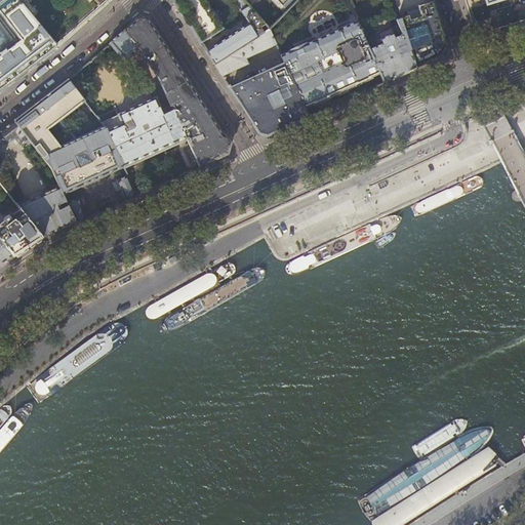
[(0,0),(0,93),(3,91),(2,90),(11,83),(39,62),(40,63),(53,52),(52,51),(57,48),(17,0),(0,0)]
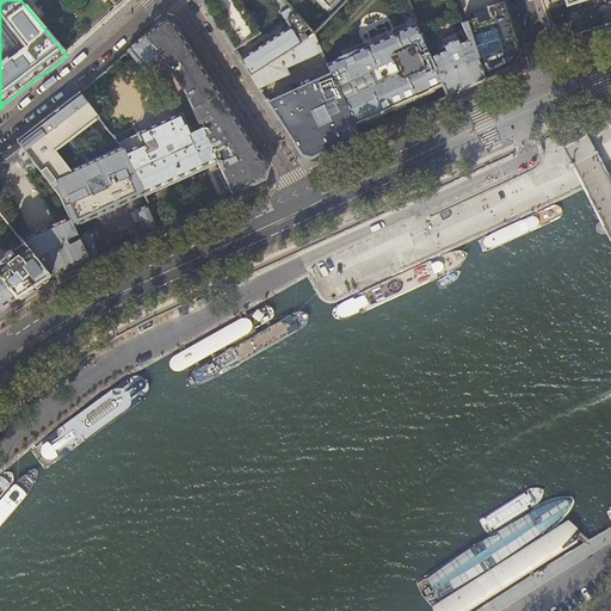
[(201,0),(216,23),(234,51),(260,35),(240,5),(242,2),(240,0),(271,0),(290,29),(240,61),(247,71),(251,76),(314,35),(283,0),(201,0)]
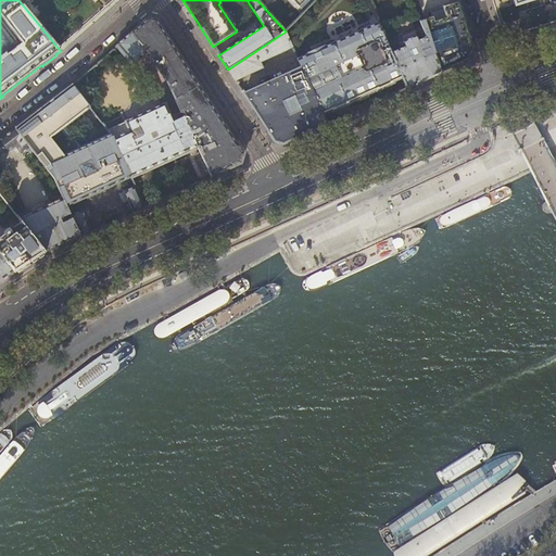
[(286,0),(287,1),(288,0),(290,0),(301,11),(298,14),(300,16),(303,13),(315,0),(286,0)]
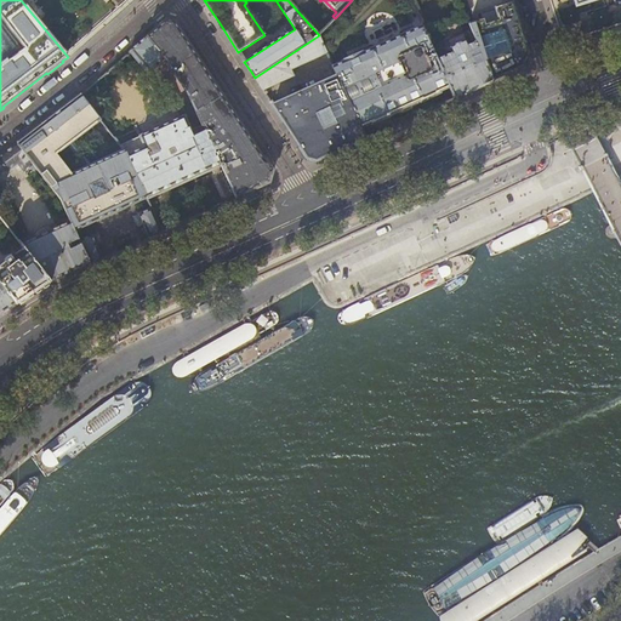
[(336,12),(324,0),(322,0),(320,1),(332,16),(336,12)]
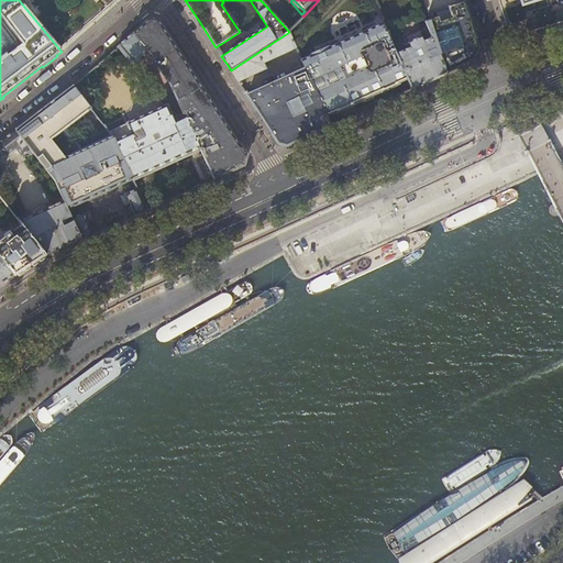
[(428,29),(432,39),(439,36),(440,42),(434,44),(446,73),(473,61),(478,48),(464,2),(449,8),(450,11),(438,14),(439,18),(424,22),(428,29)]
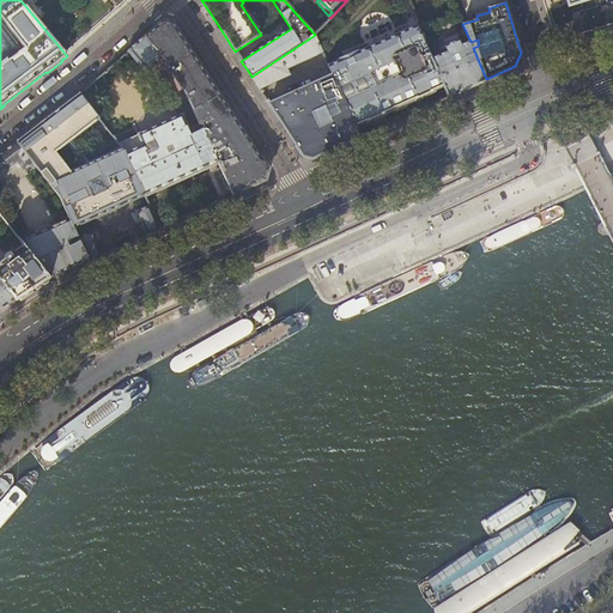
[(145,36),(163,58),(164,60),(187,95),(200,123),(200,125),(208,120),(213,127),(204,133),(217,159),(222,157),(219,151),(225,146),(226,147),(231,156),(232,159),(219,165),(232,195),(249,187),(253,186),(254,186),(266,181),(269,169),(262,158),(261,158),(237,121),(173,20),(164,19),(145,36)]
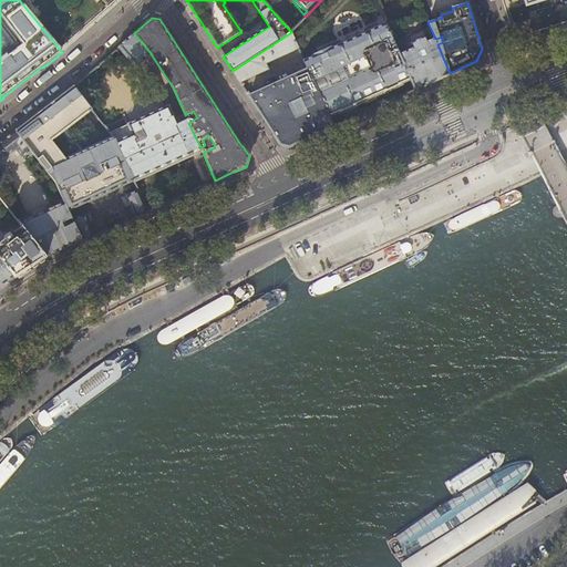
[(303,61),(308,70),(329,116),(337,113),(337,114),(339,113),(339,114),(340,113),(343,112),(343,111),(353,106),(353,107),(356,106),(357,105),(357,104),(378,93),(384,91),(384,92),(398,85),(398,86),(401,84),(400,83),(409,79),(399,55),(389,33),(390,33),(384,22),(383,22),(383,24),(331,49),(330,49),(329,50),(317,55),(313,55),(315,57),(307,60),(306,60),(303,61)]
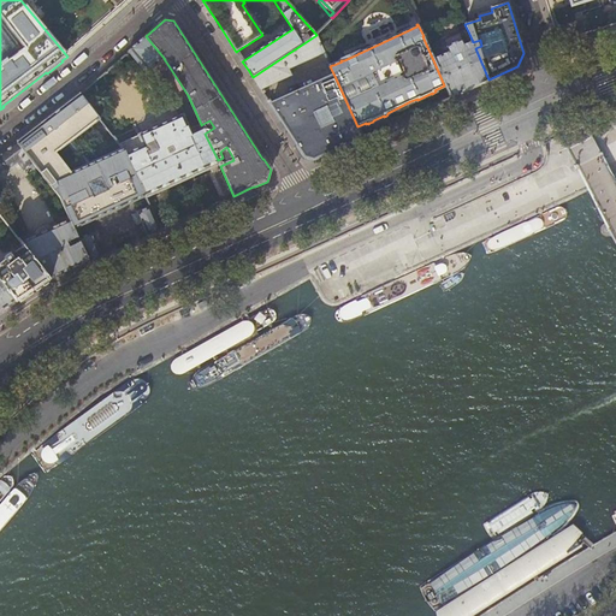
[(475,48),(473,42),(468,31),(460,36),(461,40),(446,47),(449,53),(433,60),(444,86),(450,98),(456,94),(489,80),(475,48)]
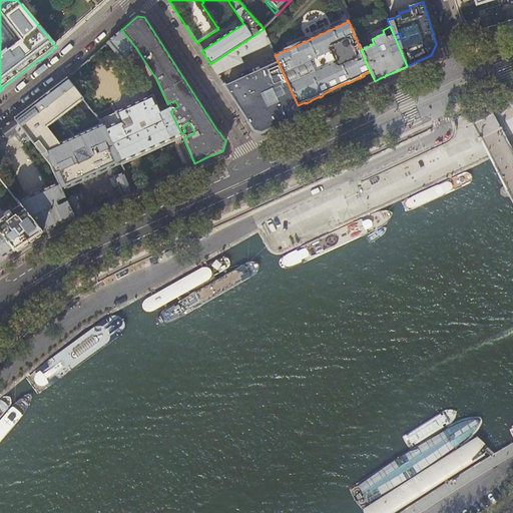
[(270,44),(264,29),(210,64),(216,74),(242,62),(239,58),(270,44)]
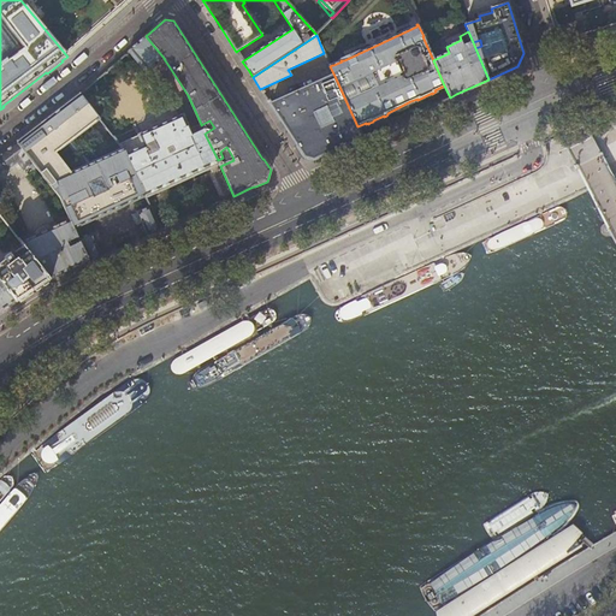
[(149,71),(164,58),(146,36),(130,49),(149,71)]
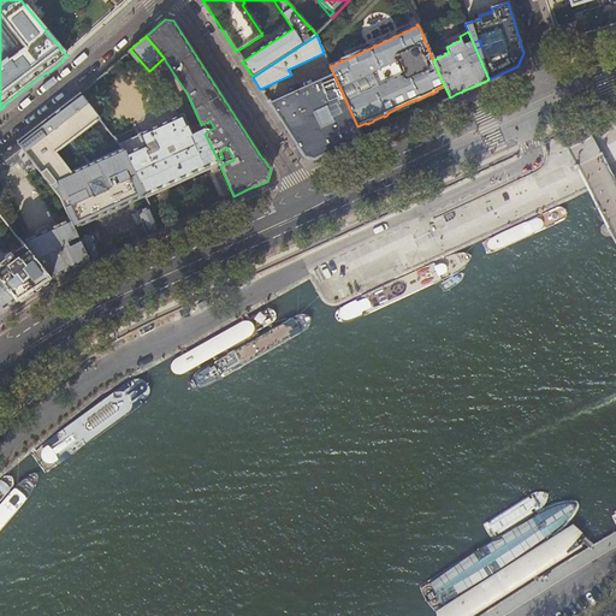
[(357,126),(335,76),(271,105),(288,131),(304,158),(313,160),(337,149),(362,137),(357,126)]
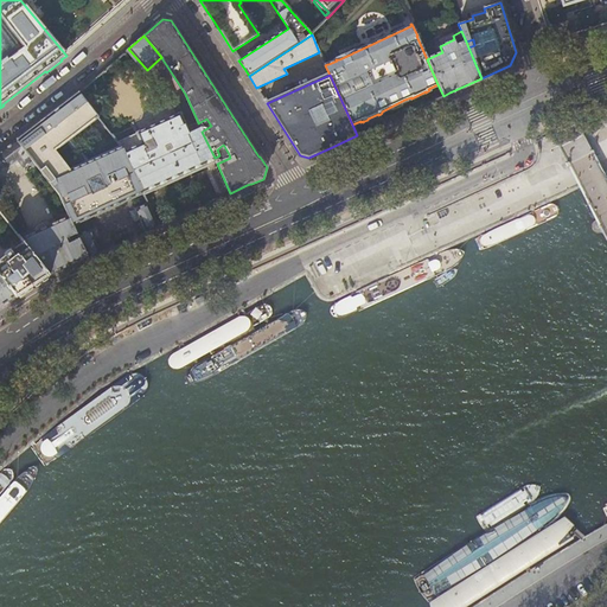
[(74,225),(144,193),(122,147),(91,161),(72,138),(83,129),(100,117),(80,91),(65,103),(36,126),(18,140),(37,165),(37,166),(59,196),(69,217),(74,225)]
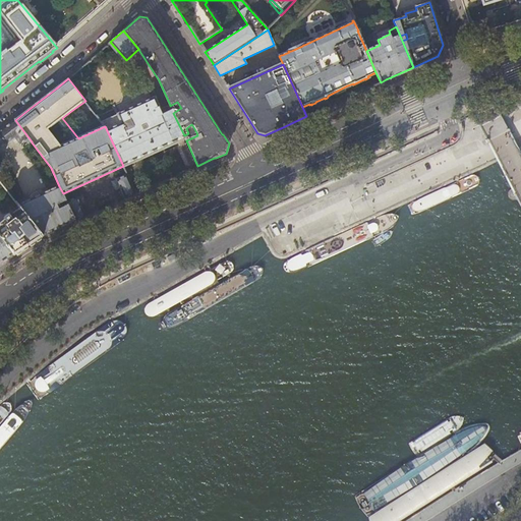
[(149,87),(154,98),(158,95),(154,84),(149,87)]
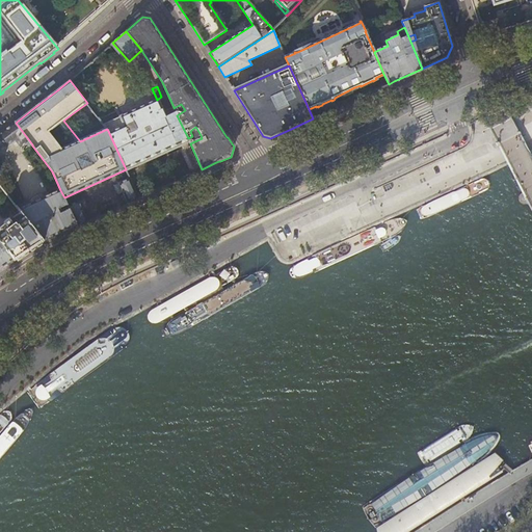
[(107,129),(126,169),(189,140),(188,138),(177,115),(174,108),(174,107),(164,111),(159,101),(159,100),(158,100),(158,99),(156,100),(156,101),(120,116),(116,112),(100,120),(106,127),(107,129)]
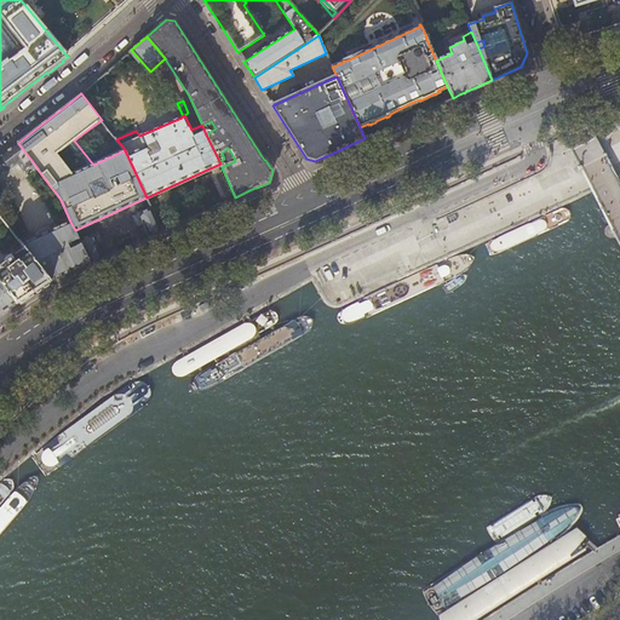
[(34,172),(38,170),(38,168),(18,143),(0,155),(0,177),(0,178),(0,177),(7,172),(9,171),(17,164),(24,172),(30,167),(34,172)]
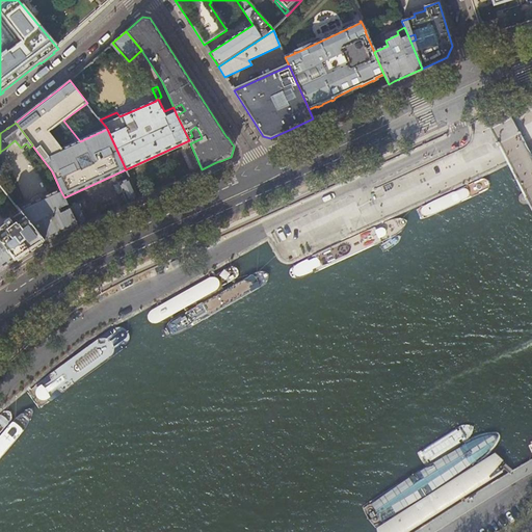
[(138,198),(129,178),(117,183),(127,203),(138,198)]
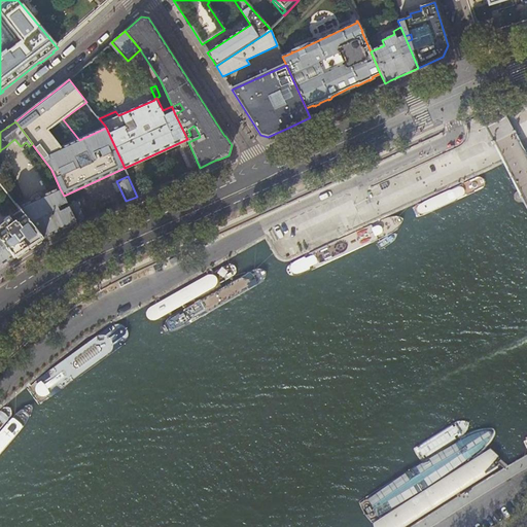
[(58,207),(67,203),(64,196),(60,188),(57,189),(57,190),(53,191),(50,192),(45,195),(44,196),(32,201),(30,202),(26,204),(24,205),(25,205),(21,207),(21,206),(18,207),(21,211),(43,239),(59,233),(76,224),(69,207),(60,211),(58,207)]
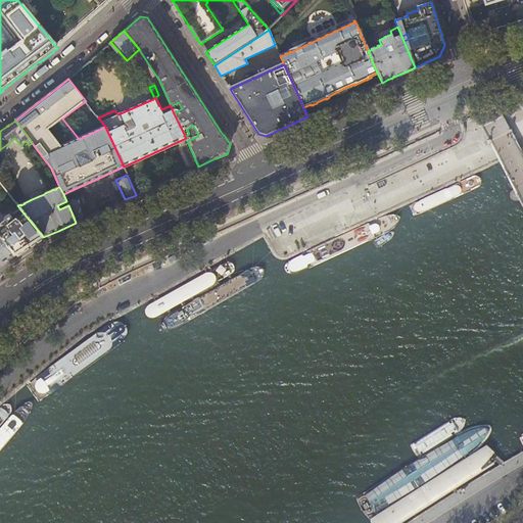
[(86,218),(77,198),(66,202),(68,205),(76,223),(84,219),(86,218)]
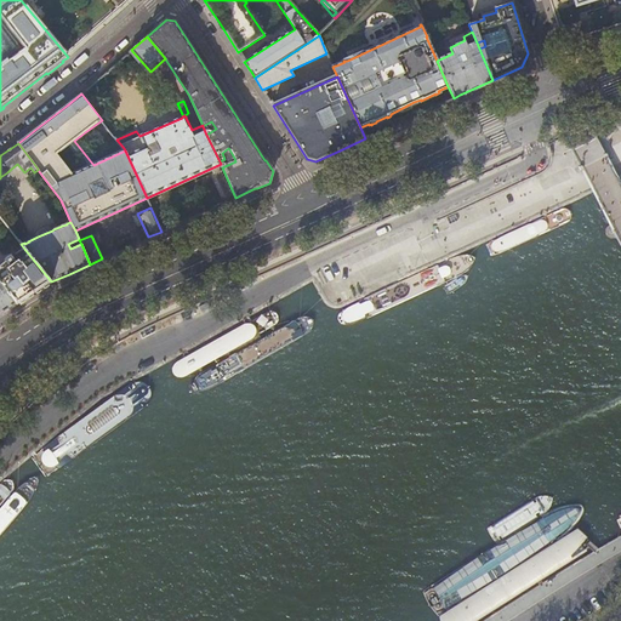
[(0,267),(0,284),(16,305),(34,292),(51,281),(24,249),(12,258),(10,257),(7,258),(4,262),(5,263),(0,267)]
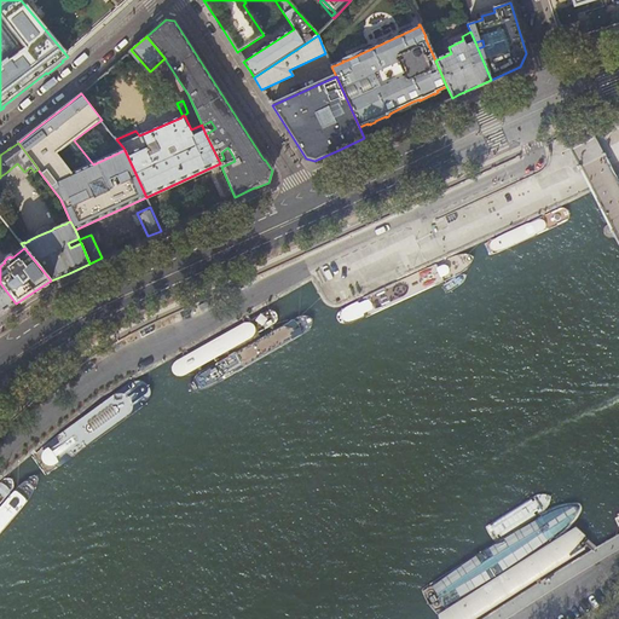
[(0,314),(16,304),(0,283),(0,314)]
